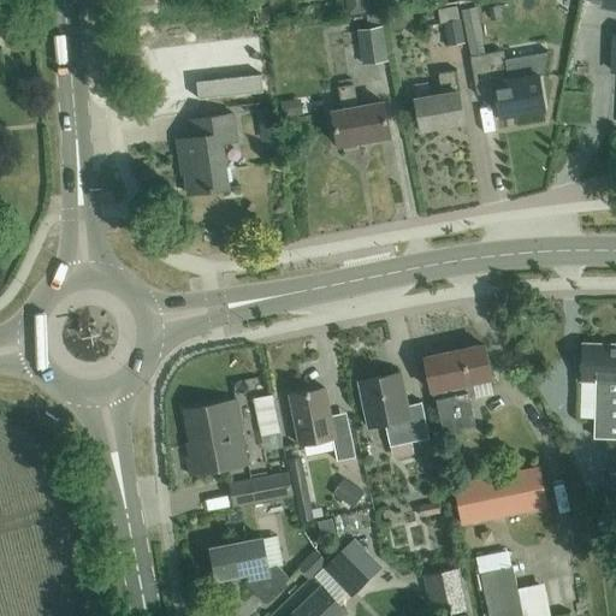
[(200,0),(202,12),(231,9),(229,0),(200,0)]
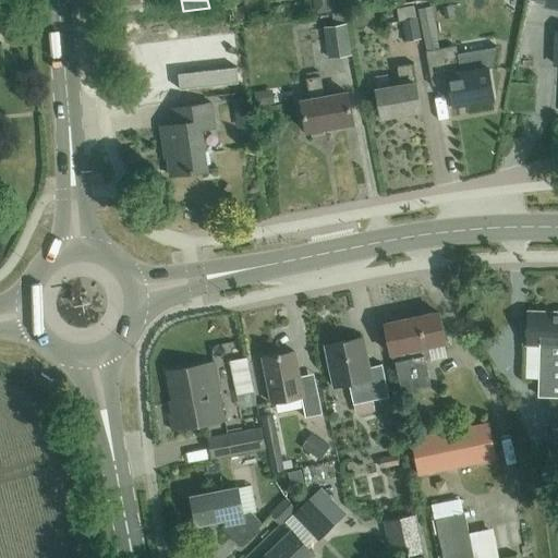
[(312,0),(314,15),(332,12),(330,0),(312,0)]
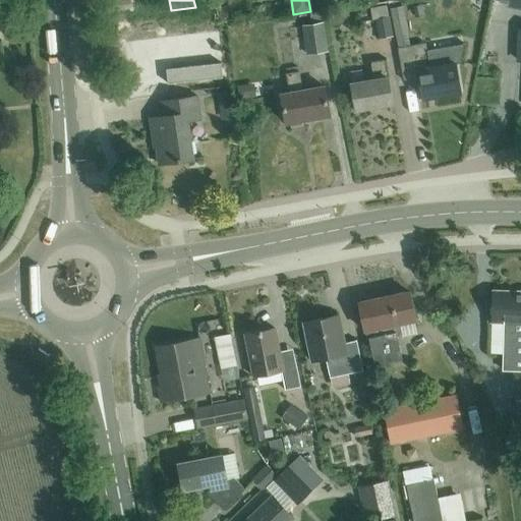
[(520,0),(494,0),(494,2),(506,5),(520,8),(520,0)]
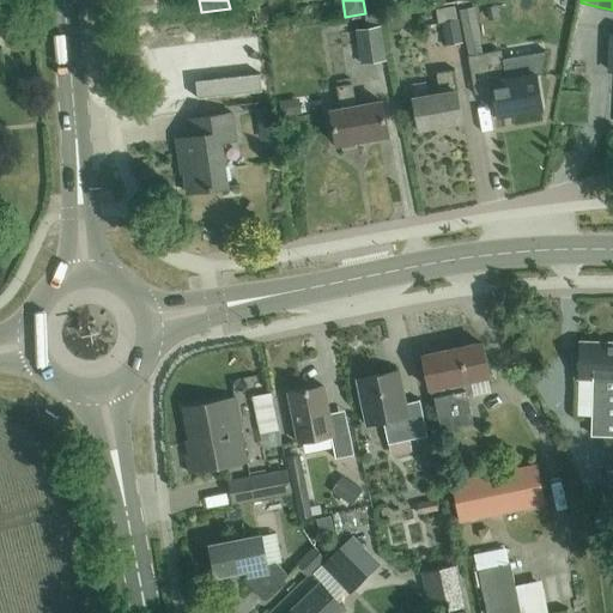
[(474,8),(459,11),(468,58),(480,55),(478,41),(480,41),(475,14),(485,12),(483,5),(474,6),(474,8)]
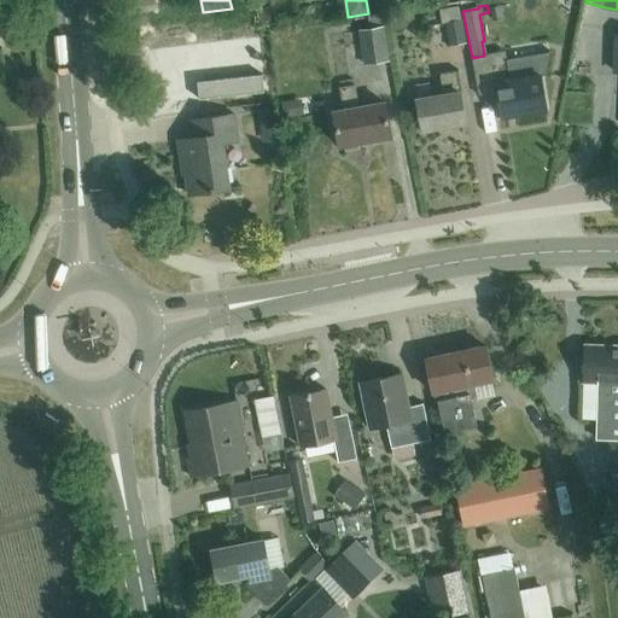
[(449,47),(466,45),(462,21),(445,24),(449,47)]
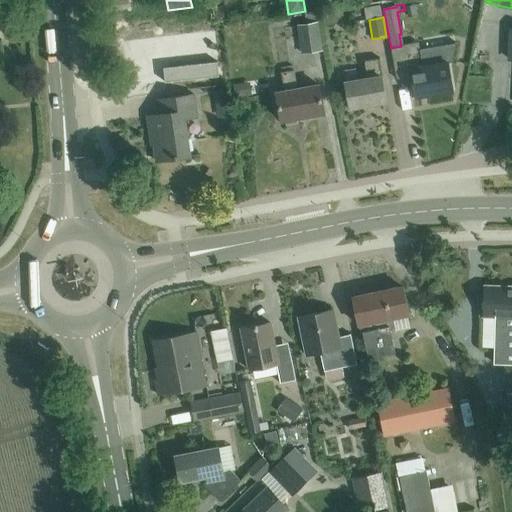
[(318,22),(297,26),(301,55),(322,52),(318,22)]
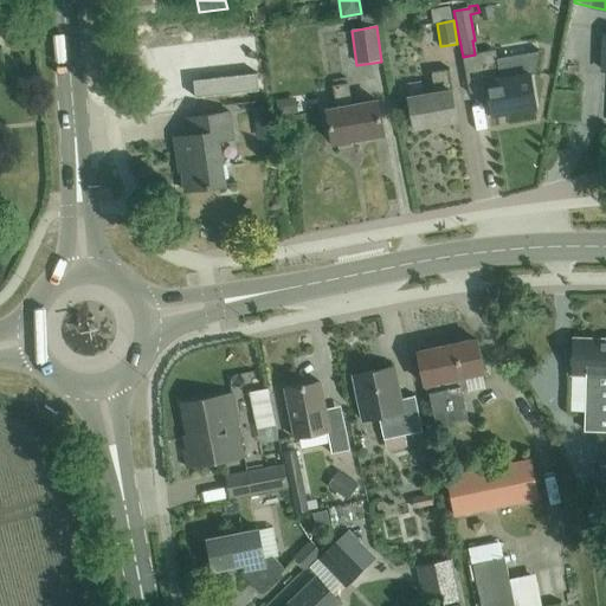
[(497,59),(495,51),(463,57),(469,92),(488,89),(492,115),(535,108),(529,75),(534,73),(539,52),(497,59)]
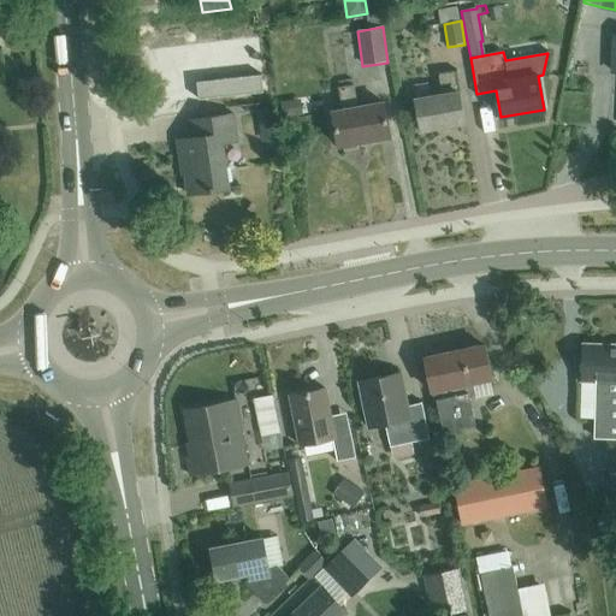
[(421,131),(465,124),(458,94),(461,93),(457,71),(438,73),(442,95),(415,99),(421,131)]
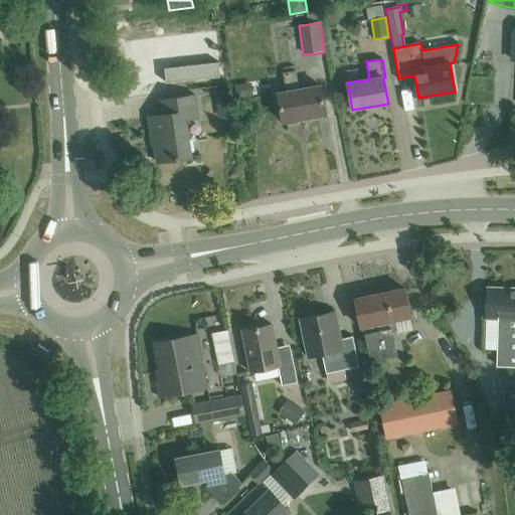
[(218,62),(164,68),(166,82),(220,76),(218,62)]
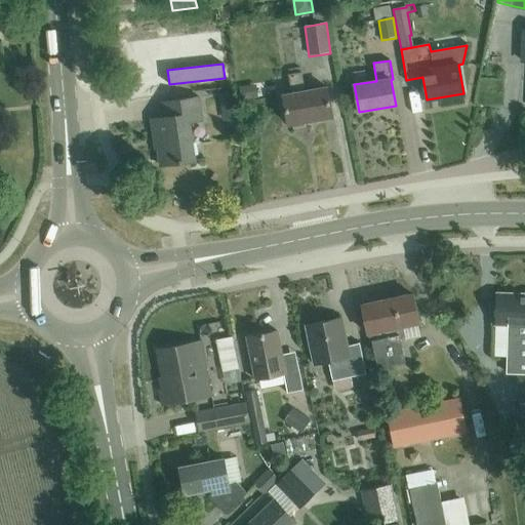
[(305,91),(301,72),(288,74),(291,93),(283,95),(288,124),(332,116),(327,87),(305,91)]
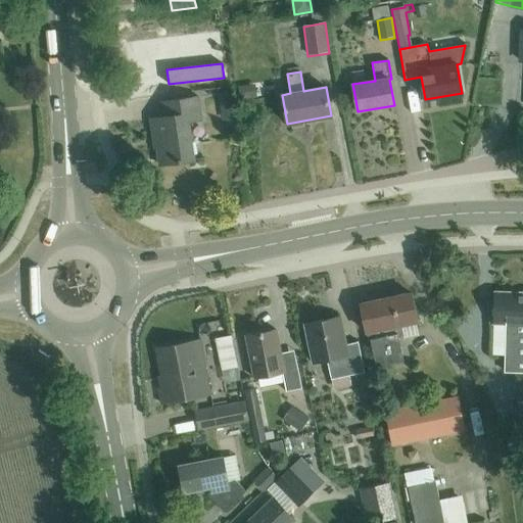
[(194,160),(188,122),(201,120),(197,97),(162,102),(164,116),(150,120),(153,137),(155,136),(159,165),(194,160)]
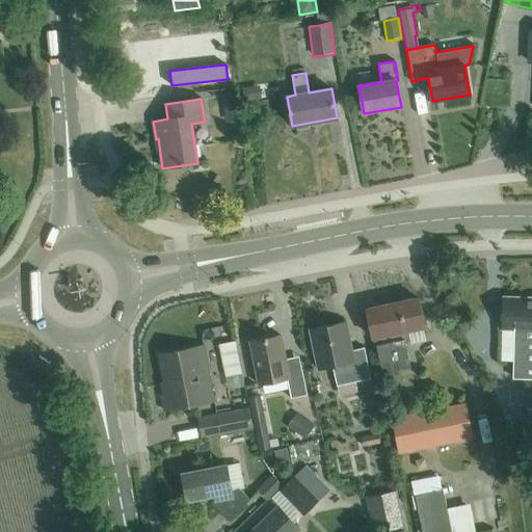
[(239,122),(236,99),(222,101),(227,124),(239,122)]
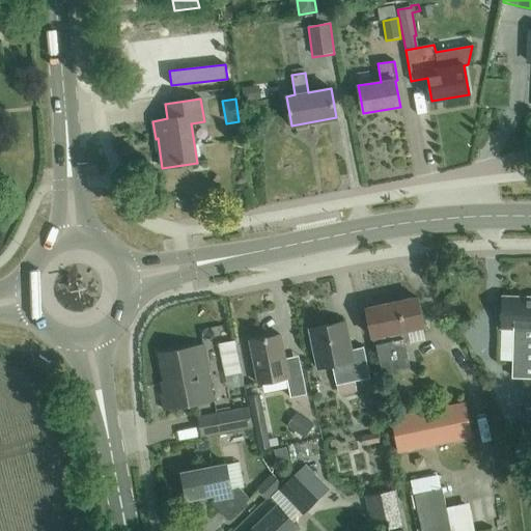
[(409,339),(407,330),(423,327),(417,298),(365,309),(371,337),(374,336),(380,362),(382,372),(410,367),(404,340),(409,339)]
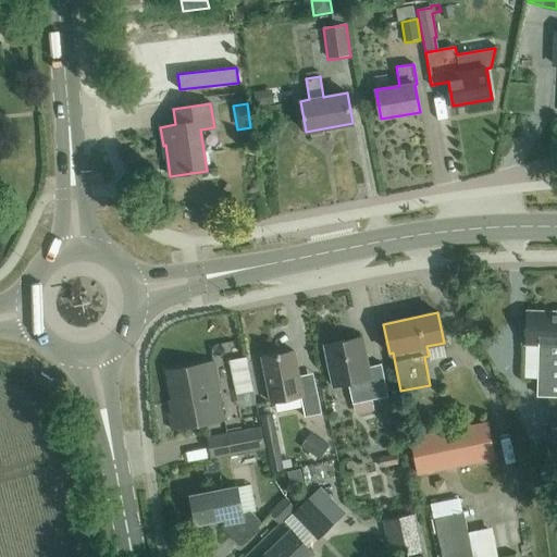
[(537,396),(547,396),(556,396),(556,313),(527,312),(525,344),(540,344),(537,396)]
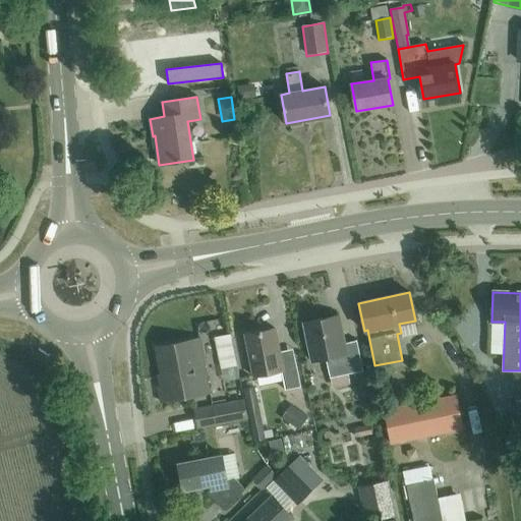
[(345,347),(338,315),(307,323),(310,338),(306,339),(311,361),(326,358),(330,378),(363,370),(357,344),(345,347)]
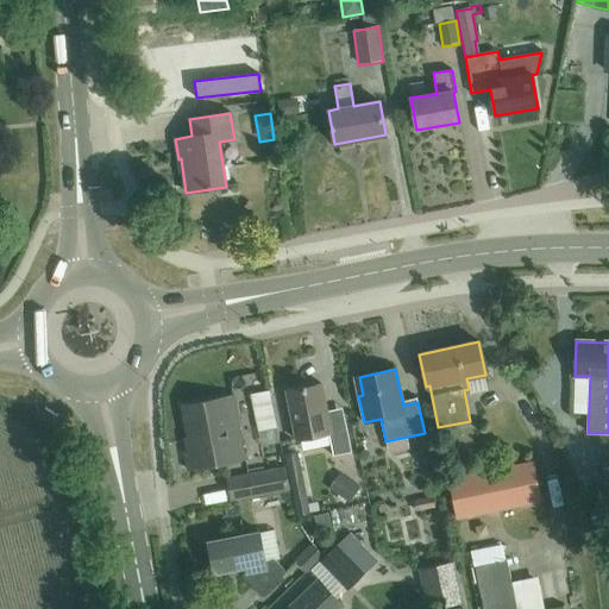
[(328,421),(321,384),(287,391),(296,440),(328,433),(333,456),(352,452),(345,418),(328,421)]
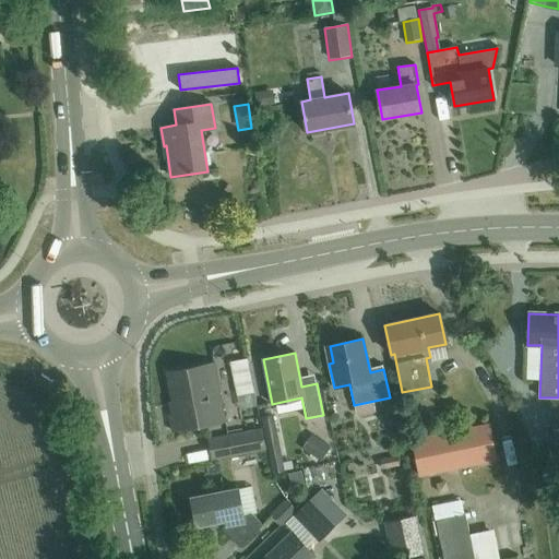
[(171,431),(225,420),(214,364),(167,372),(175,414),(169,415),(171,431)]
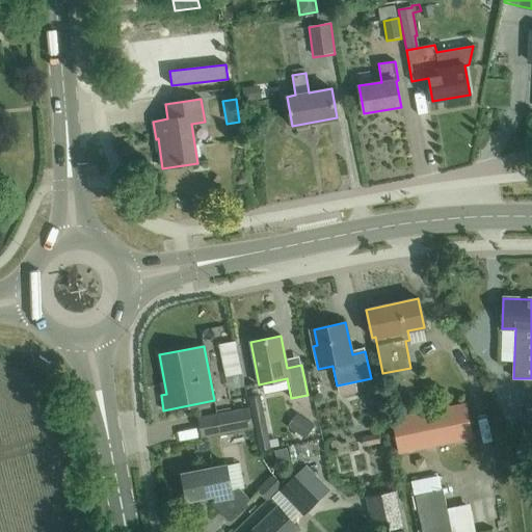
[(531,378),(523,378),(523,393),(525,392),(526,421),(529,425),(531,424),(531,378)]
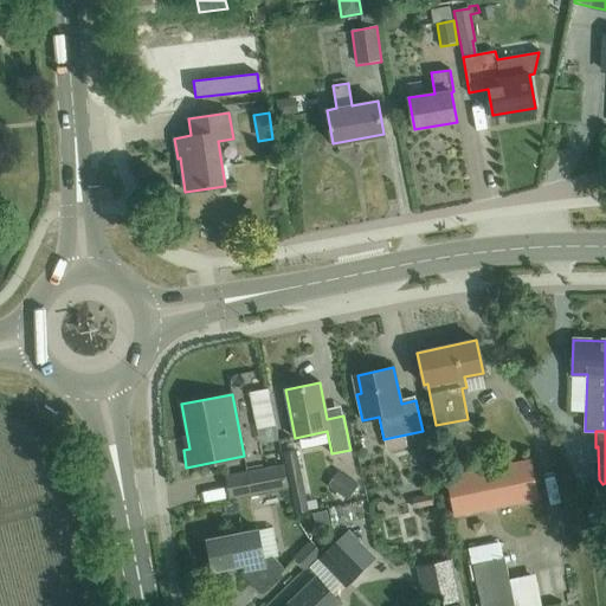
[(283,452),(296,513),(318,508),(317,500),(308,501),(297,450),(283,452)]
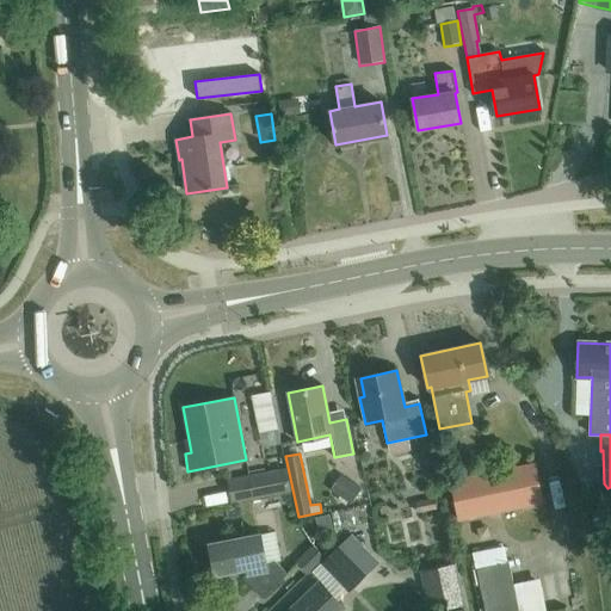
[(458,520),(543,503),(535,463),(451,481),(458,520)]
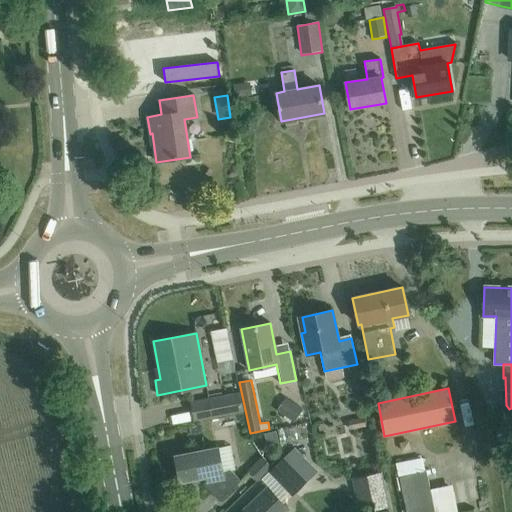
[(240,393),(209,399),(190,402),(194,421),(212,417),(243,411),(240,393)]
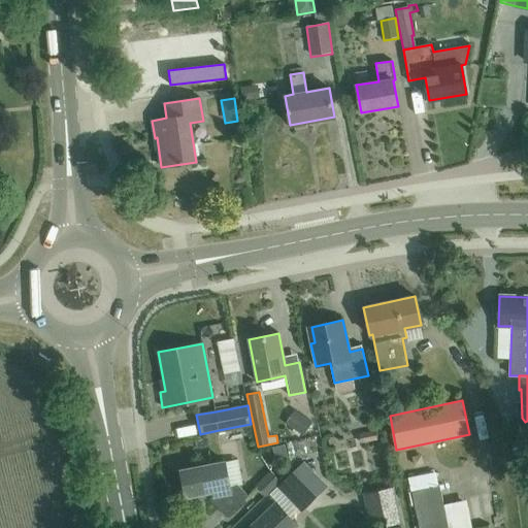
[(302,435),(312,422),(299,413),(290,427),(302,435)]
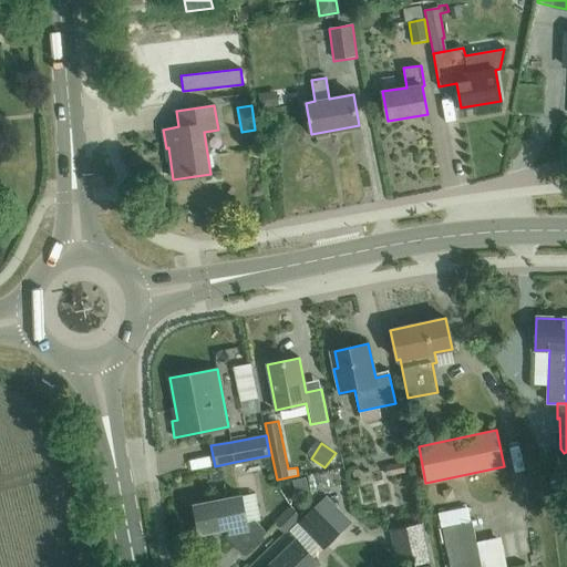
[(303,478),(290,481),(294,494),(306,491),(303,478)]
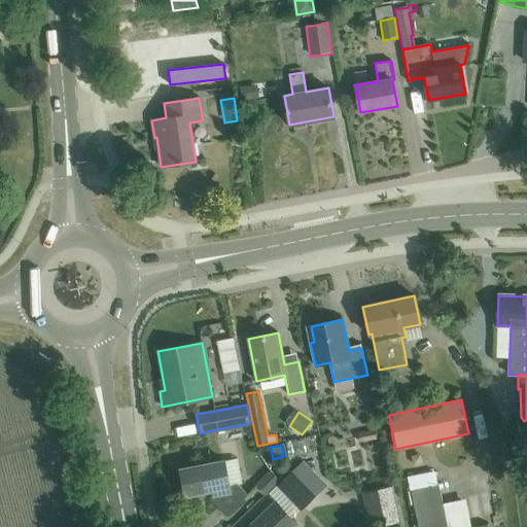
[(230,485),(224,460),(180,469),(185,495),(213,490),(213,494),(209,498),(225,516),(248,495),(238,484),(230,485)]
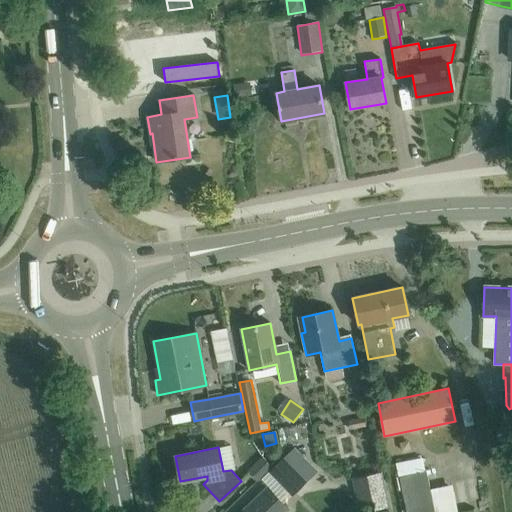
[(262,457),(248,471),(258,481),(272,467),(262,457)]
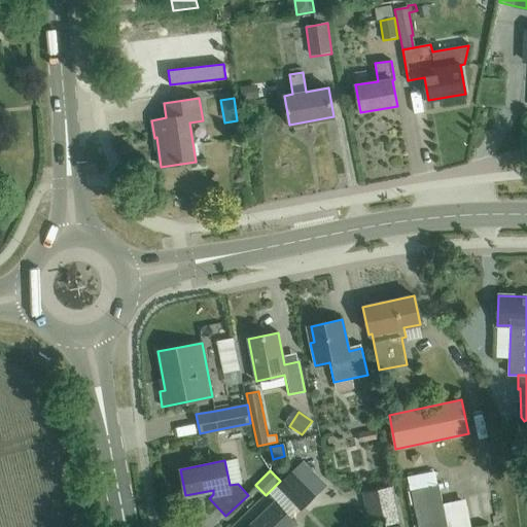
[(316,496),(302,481),(291,470),(280,482),(276,487),(286,497),(301,512),(316,496)]
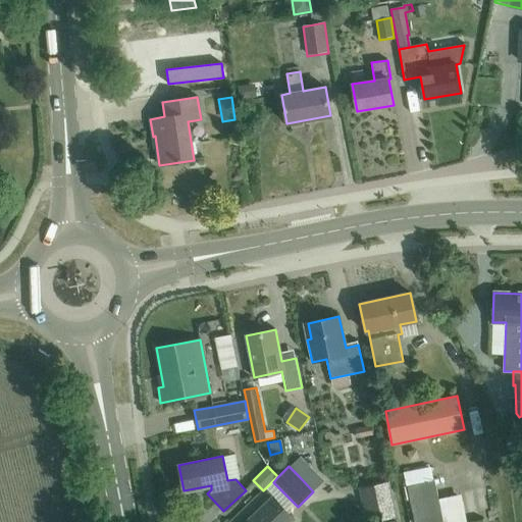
[(414,521),(444,521),(434,479),(407,485),(414,521)]
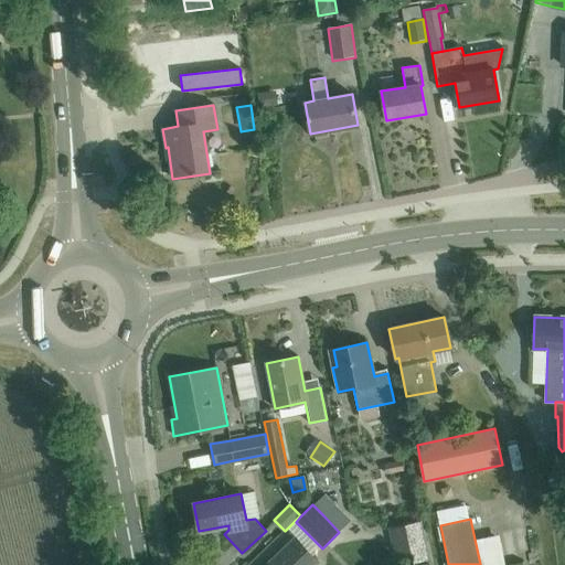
[(396,564),(407,564),(432,561),(423,521),(390,528),(396,564)]
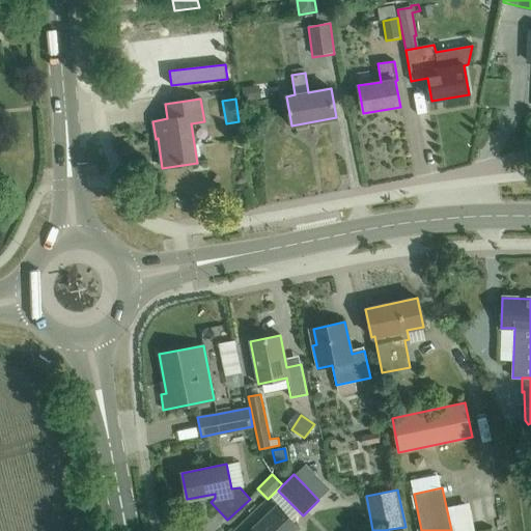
[(477,498),(460,501),(465,528),(481,525),(477,498)]
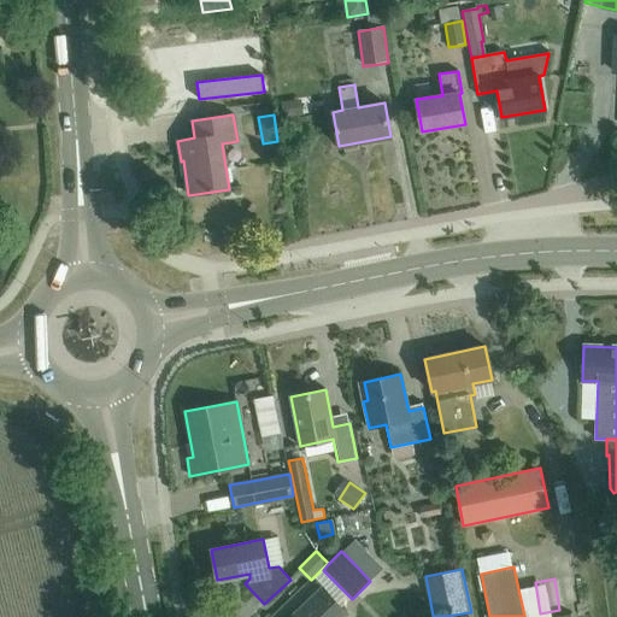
[(345,616),(347,615),(322,588),(292,616),(345,616)]
